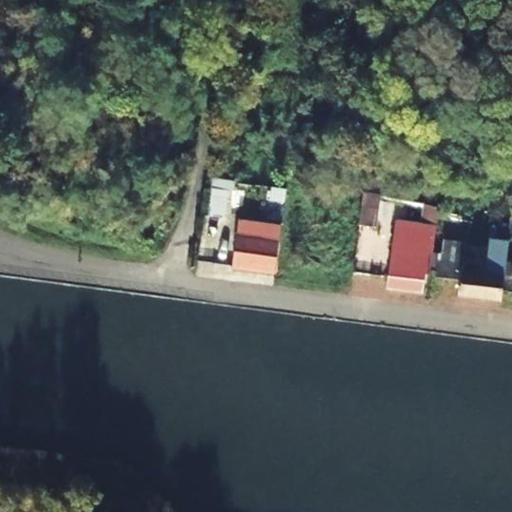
[(235,183),(212,180),(206,216),(222,217),(226,189),(234,190),(235,183)]
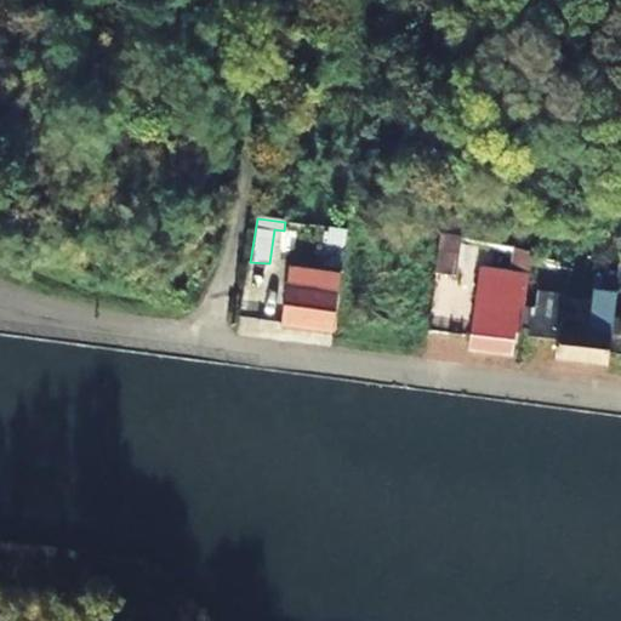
[(445,239),(439,278),(459,280),(465,243),(445,239)]
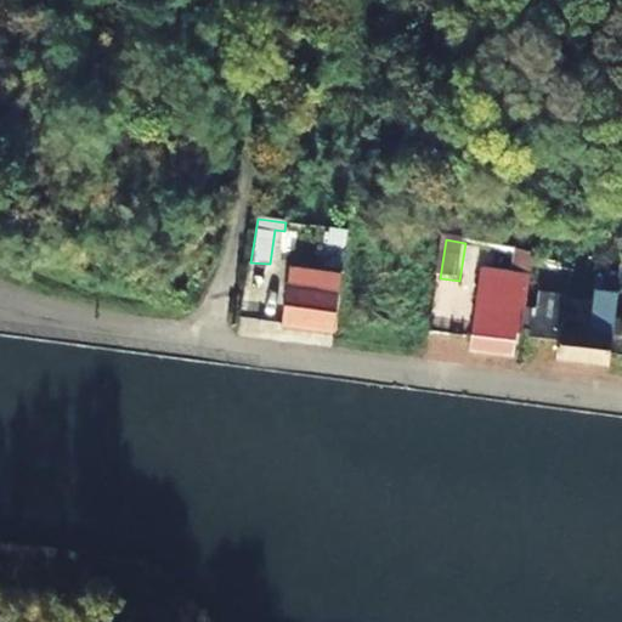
[(516,337),(522,337),(537,254),(518,252),(515,271),(484,267),(473,333),(470,351),(513,357),(516,337)]
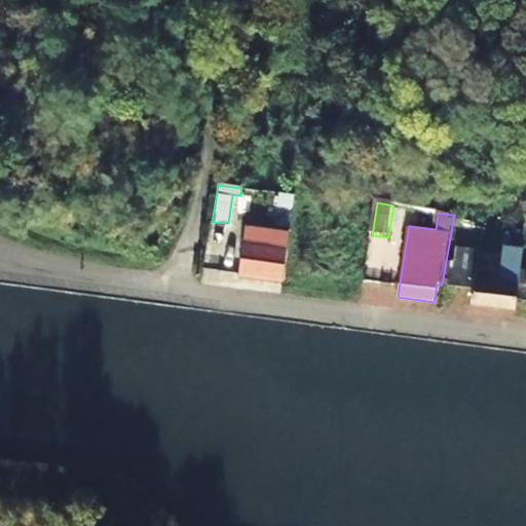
[(284,282),(286,266),(289,230),(245,224),(240,259),(238,275),(284,282)]
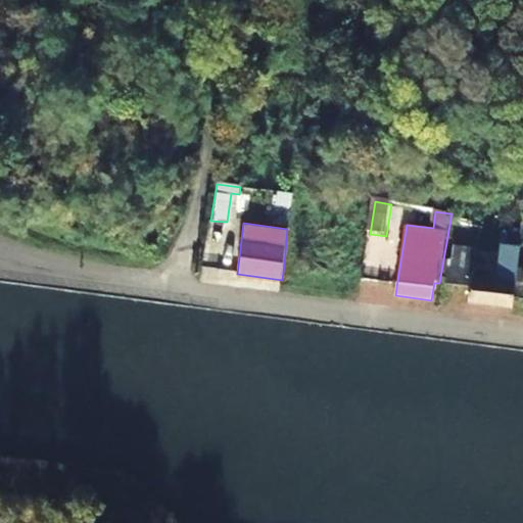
[(516,282),(520,248),(501,246),(495,283),(470,280),(472,265),(447,260),(443,288),(468,292),(467,303),(512,308),(515,297),(516,282)]
